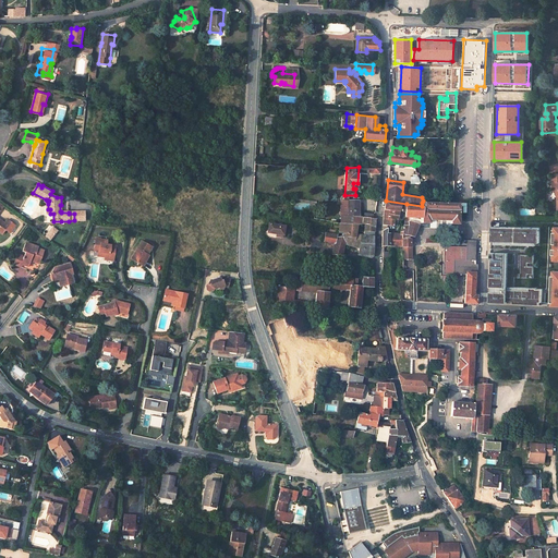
[(343,198),(341,198),(341,214),(342,214),(341,220),(354,221),(360,222),(361,216),(349,215),(347,214),(348,199),(343,198)]
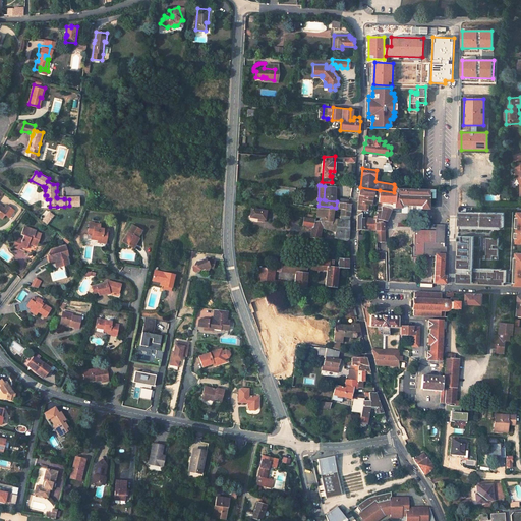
[(336,186),(326,186),(326,200),(335,200),(336,186)]
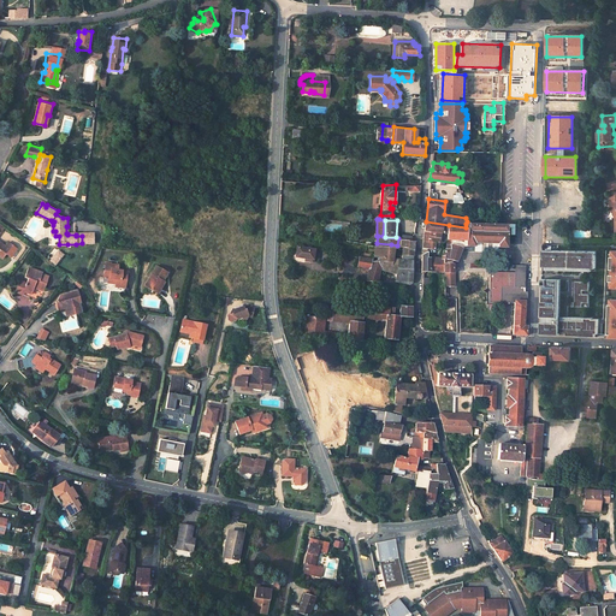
[(424,247),(434,248),(436,241),(446,242),(448,236),(449,225),(426,221),(425,236),(424,247)]
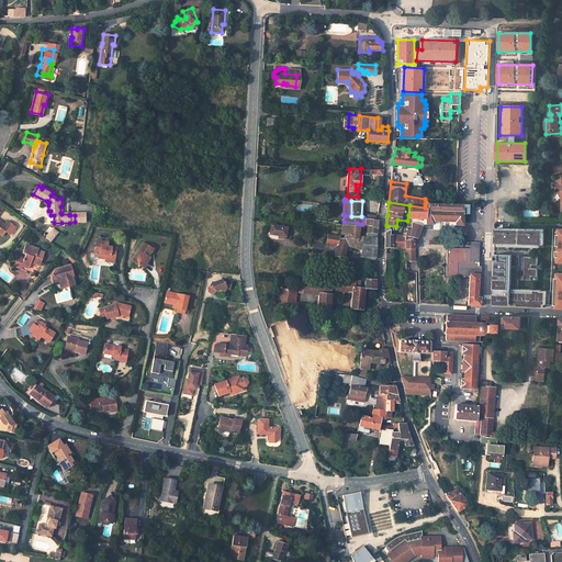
[(408,215),(427,217),(426,222),(440,223),(440,220),(453,220),(453,224),(463,224),(463,206),(465,206),(465,204),(457,203),(426,202),(425,204),(428,204),(428,209),(425,208),(409,205),(408,215)]
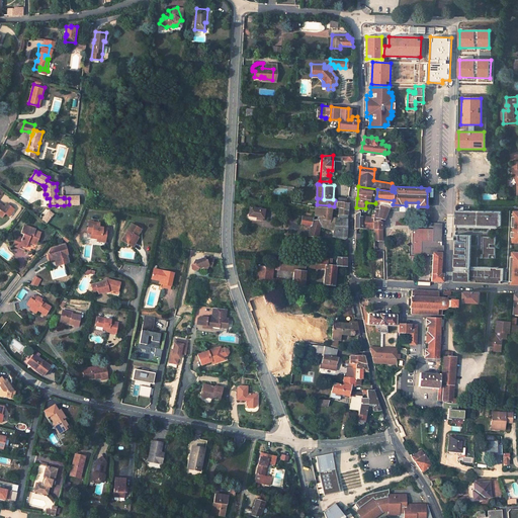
[(4,206),(0,202),(0,194),(3,190),(0,187),(0,214),(2,217),(5,212),(9,216),(14,208),(7,203),(4,206)]
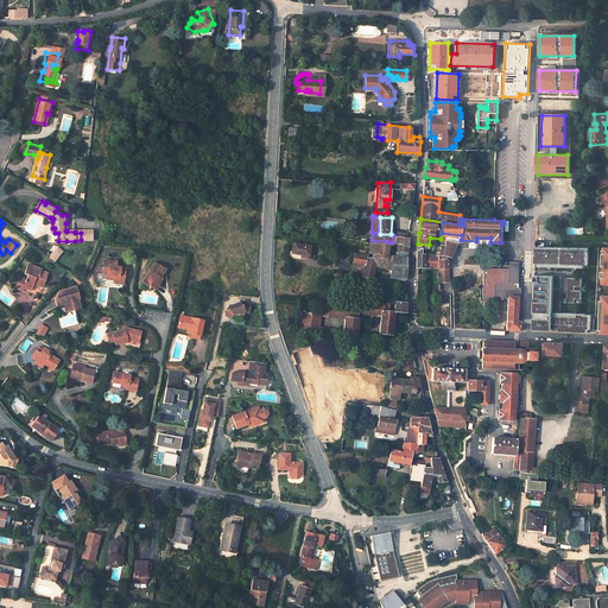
[(81,240),(93,240),(92,230),(75,232),(75,233),(81,233),(81,240)]
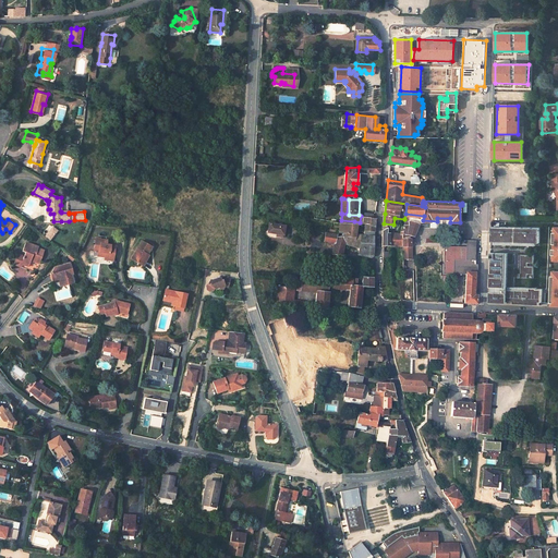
[(411,238),(412,235),(415,235),(419,222),(413,218),(408,217),(408,222),(403,223),(399,235),(398,235),(398,233),(389,232),(390,244),(402,244),(403,257),(412,258),(412,245),(411,245),(411,238)]
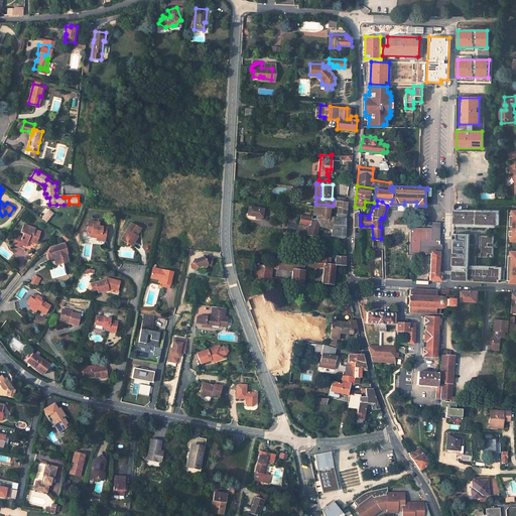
[(312,213),(312,215),(332,218),(332,215),(332,212),(328,211),(328,205),(315,204),(313,213),(312,213)]
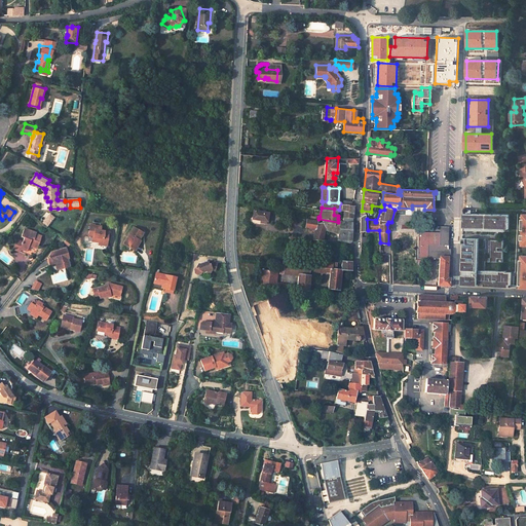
[(254,219),(263,220),(269,221),(270,213),(255,210),(254,219)]
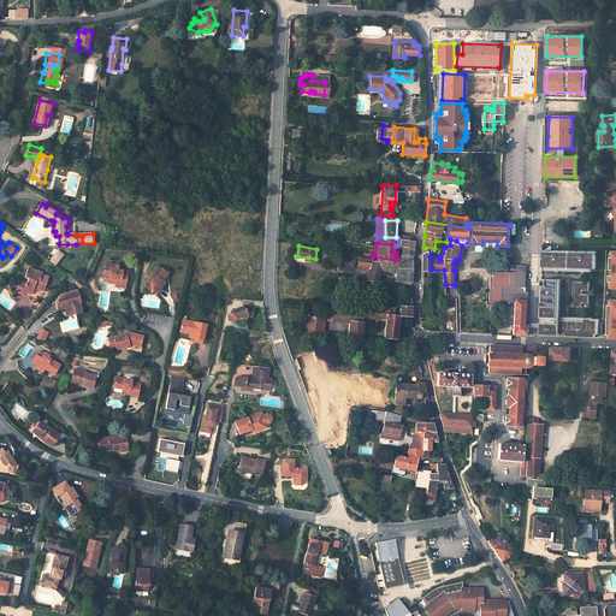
[(597,249),(543,249),(543,266),(592,266),(596,266),(597,249)]
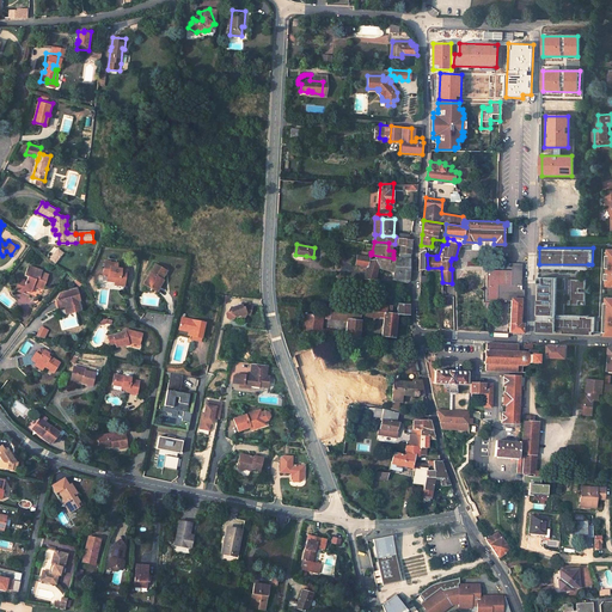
[(50,259),(55,263),(63,252),(57,249),(50,259)]
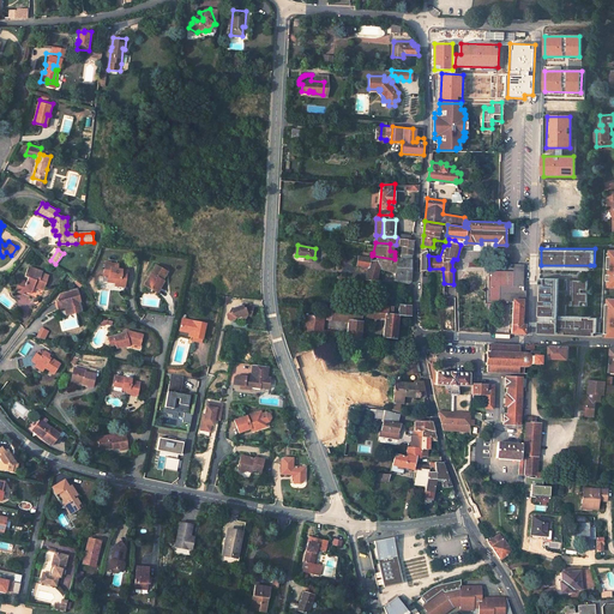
[(401,257),(395,256),(395,259),(397,260),(396,269),(395,280),(407,282),(410,281),(410,280),(413,253),(401,252),(401,257)]
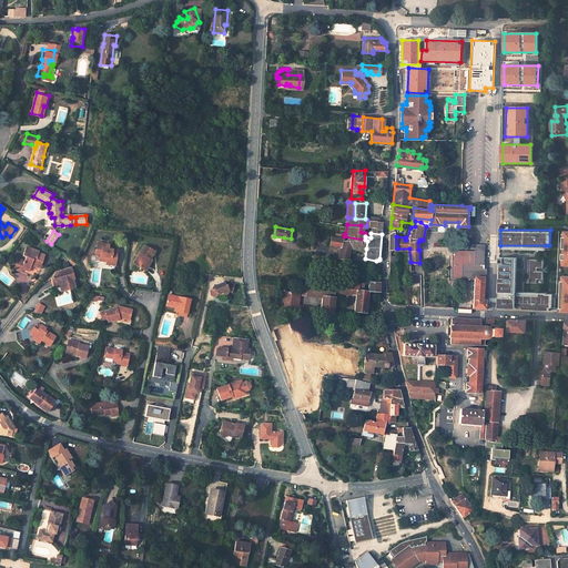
[(331,245),(341,247),(343,236),(341,236),(336,236),(332,235),(331,245)]
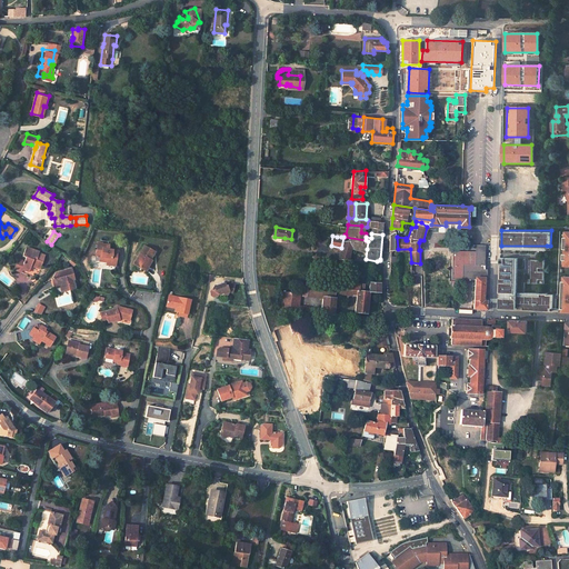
[(345,237),(343,237),(341,248),(340,256),(339,255),(338,259),(349,261),(351,249),(360,251),(360,249),(367,249),(368,241),(366,240),(345,237)]
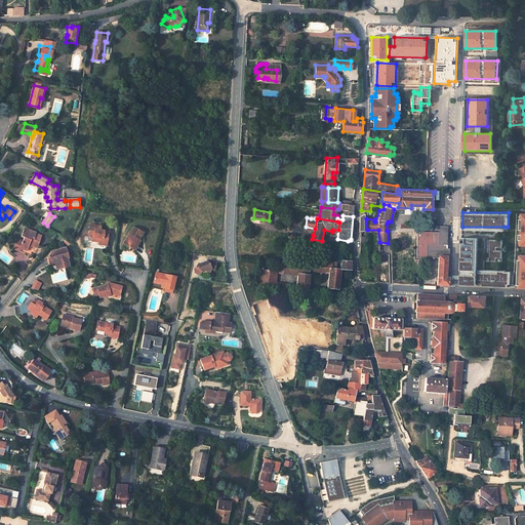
[(102,226),(90,225),(88,236),(91,236),(96,237),(95,241),(99,241),(99,244),(108,245),(109,231),(102,230),(102,226)]
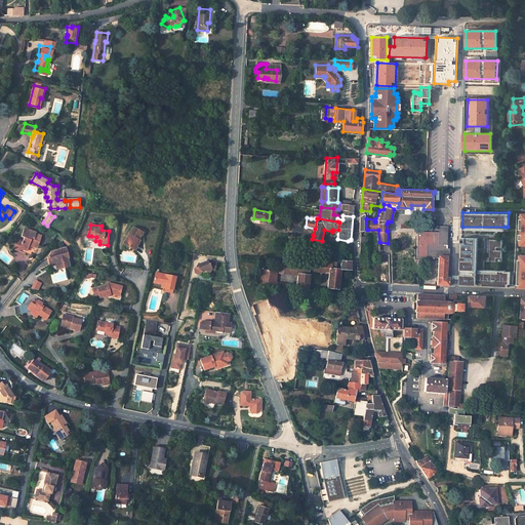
[(144,231),(132,225),(123,242),(132,247),(137,237),(139,238),(144,231)]
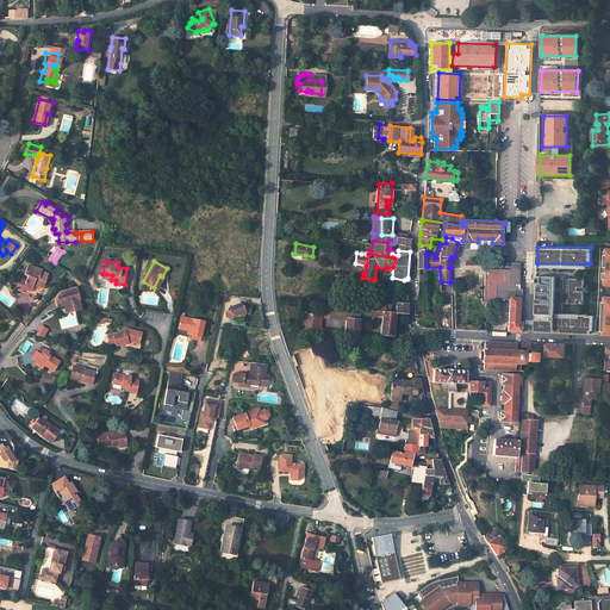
[(45,269),(32,263),(27,273),(30,274),(27,279),(22,277),(16,287),(35,296),(36,293),(37,293),(41,294),(48,279),(42,278),(45,269)]
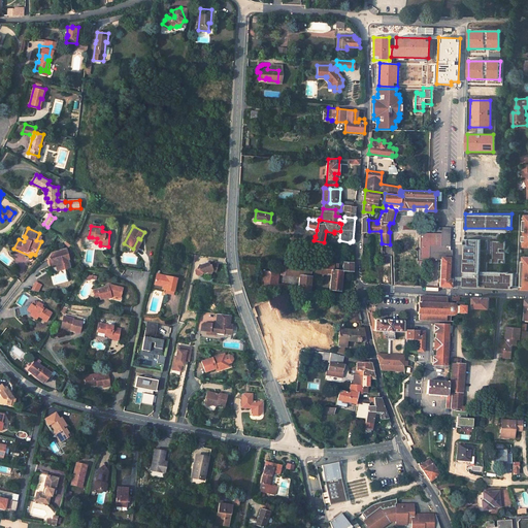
[(450,229),(441,229),(440,246),(449,246),(450,229)]
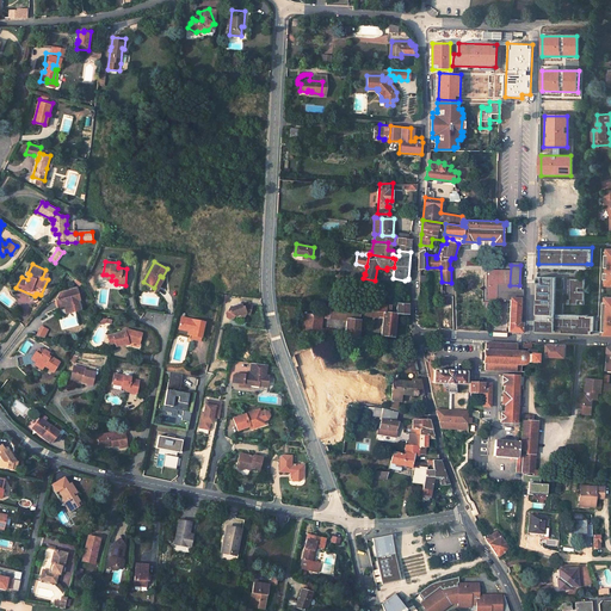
[(164,278),(162,277),(160,276),(154,288),(156,289),(164,278)]
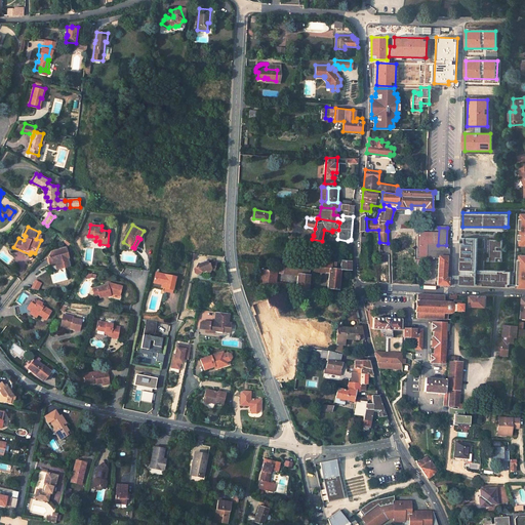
[(476,237),(461,237),(461,247),(463,247),(463,250),(461,250),(460,270),(462,270),(462,274),(460,274),(460,284),(511,286),(511,271),(506,271),(506,270),(499,270),(499,272),(475,271),(476,237)]
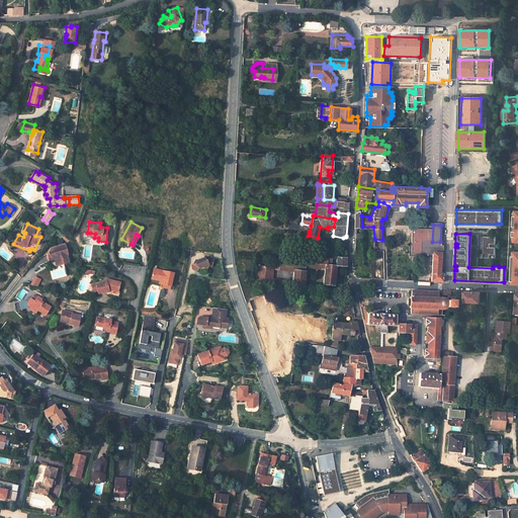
[(493,268),(493,266),(470,265),(471,234),(469,234),(468,267),(493,268)]
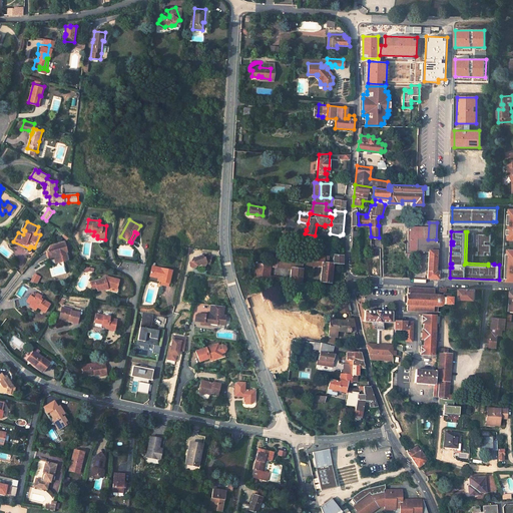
[(490,233),(478,232),(478,249),(476,249),(476,253),(489,254),(490,233)]
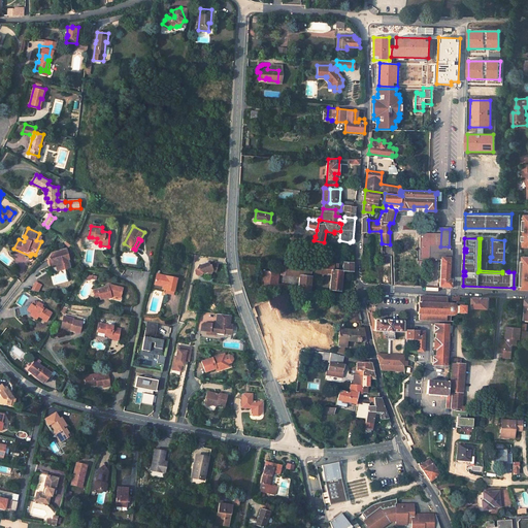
[(449,246),(440,246),(430,246),(429,259),(440,259),(449,259),(452,259),(452,251),(450,251),(450,248),(449,246)]
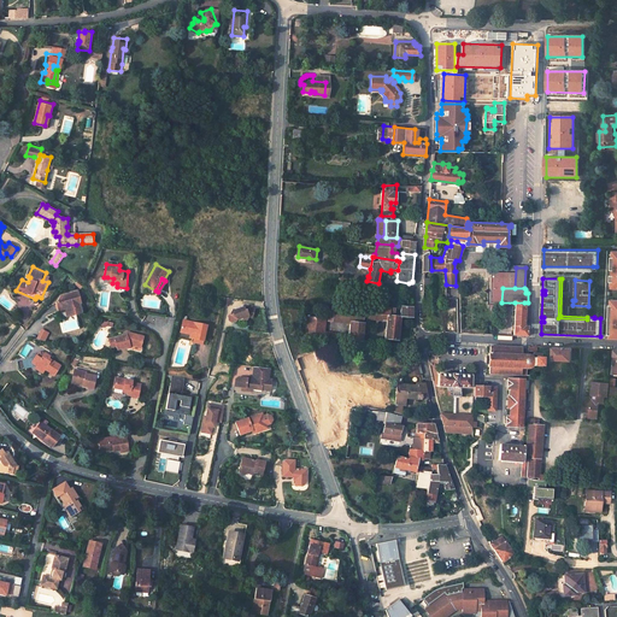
[(35,299),(16,291),(15,293),(34,301),(35,299)]
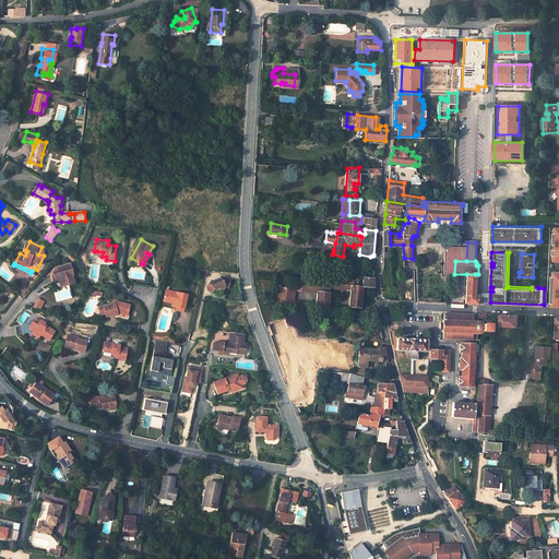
[(63,286),(75,284),(70,263),(56,268),(50,275),(52,281),(58,278),(59,282),(60,284),(62,283),(63,286)]
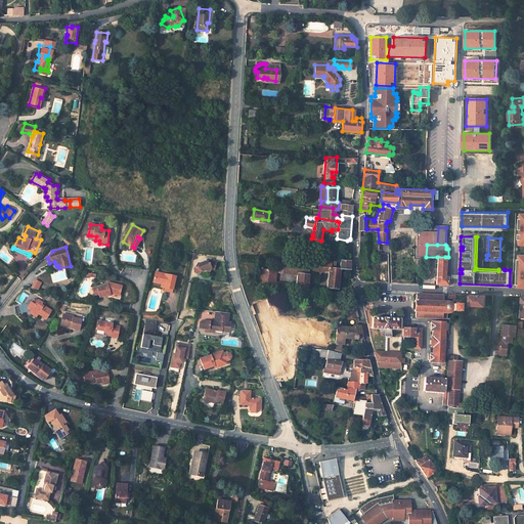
[(350,254),(348,254),(348,259),(342,258),(341,264),(337,264),(337,260),(323,258),(323,260),(322,265),(324,265),(331,266),(341,267),(350,268),(350,254)]
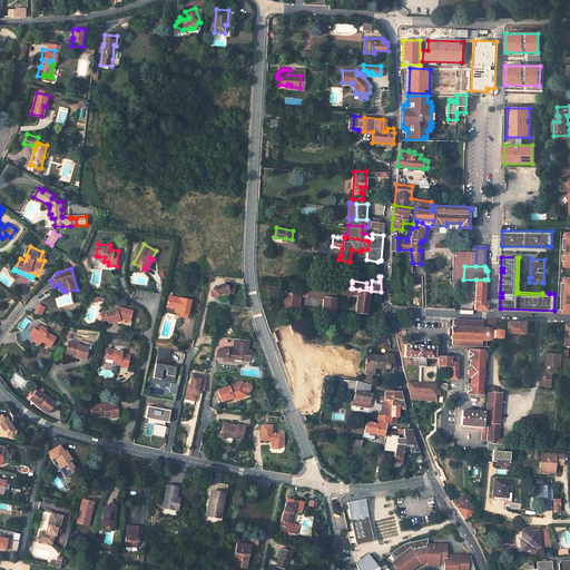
[(484,300),(484,279),(475,279),(474,307),(487,307),(487,300),(484,300)]
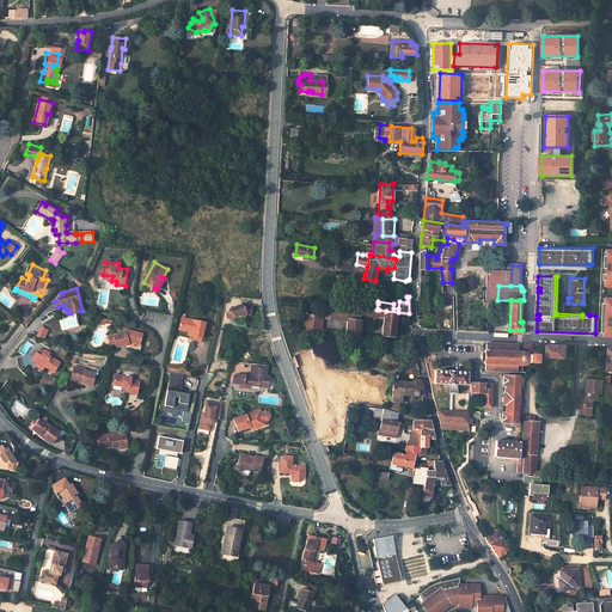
[(234,306),(231,305),(227,311),(227,314),(231,317),(234,316),(236,313),(239,316),(242,314),(244,314),(245,314),(248,311),(250,312),(252,304),(245,301),(239,304),(239,305),(234,306)]
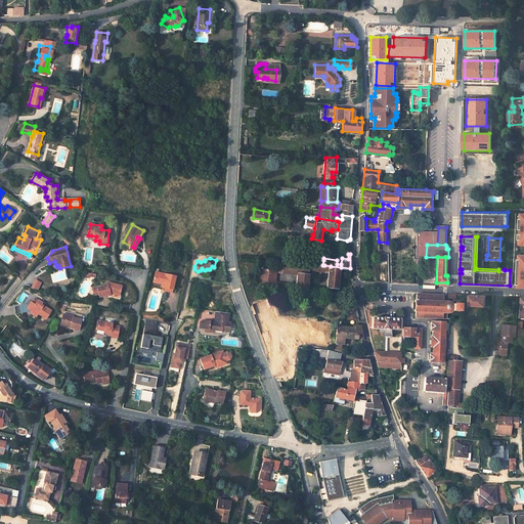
[(280,271),(298,273),(298,272),(309,273),(310,268),(310,264),(289,261),(285,260),(284,262),(281,261),(280,270),(280,271)]
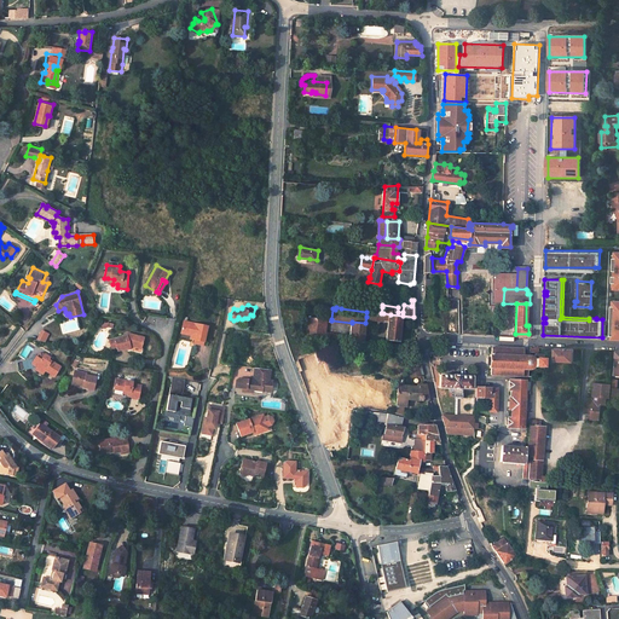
[(458,311),(447,311),(447,330),(453,330),(458,331),(458,311)]
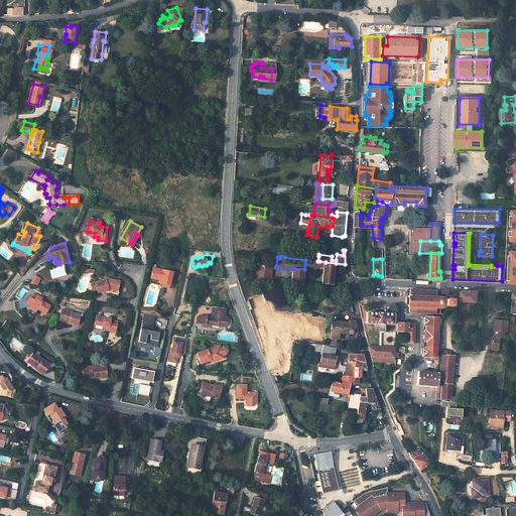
[(325,266),(324,282),(334,283),(336,263),(326,262),(325,266)]
